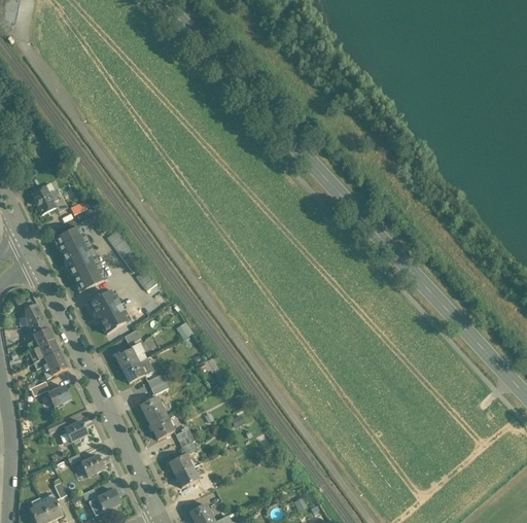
[(45,184),(31,192),(34,198),(31,199),(33,203),(36,202),(42,213),(57,206),(54,200),(59,198),(54,188),(50,182),(46,184),(45,184)]
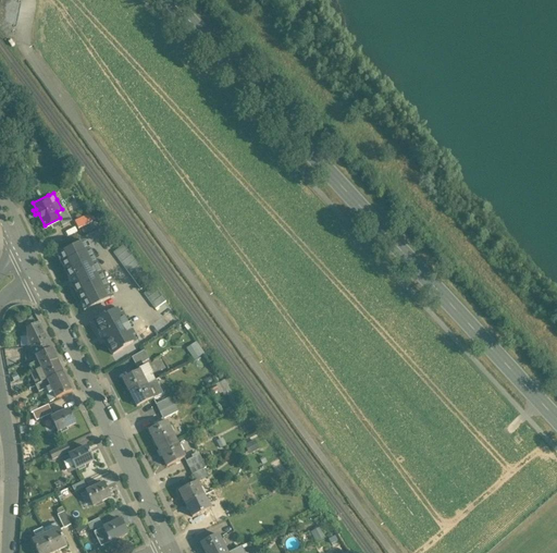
[(72,217),(66,207),(62,209),(57,211),(60,218),(62,222),(72,217)]
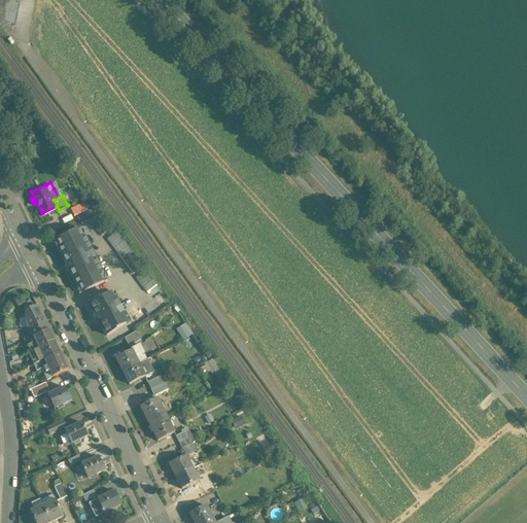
[(84,199),(71,206),(74,213),(88,206),(84,199)]
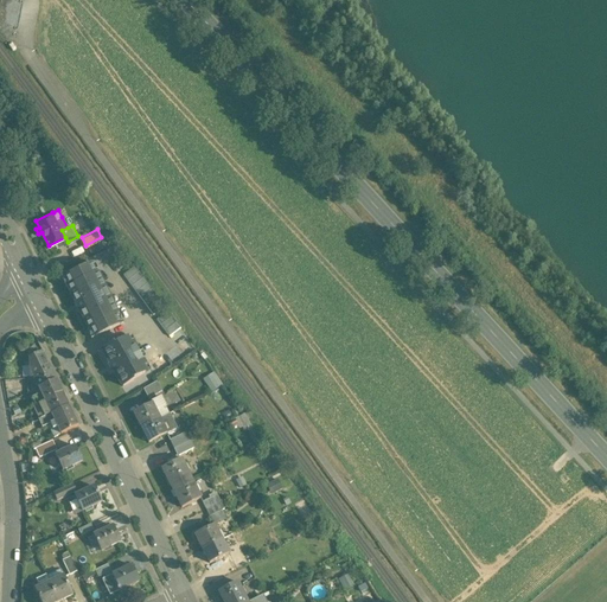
[(91,261),(65,274),(70,283),(68,285),(88,325),(90,325),(95,333),(120,321),(116,312),(119,311),(97,269),(96,270),(91,261)]
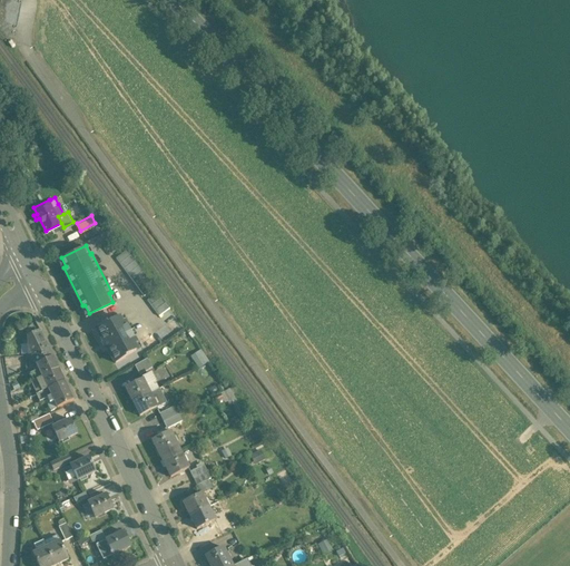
[(127,247),(116,255),(144,293),(155,284),(127,247)]
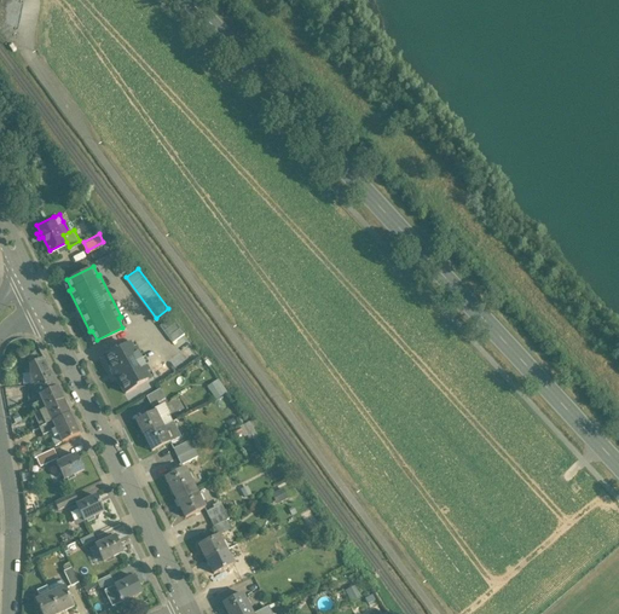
[(184,331),(172,313),(160,322),(173,340),(184,331)]
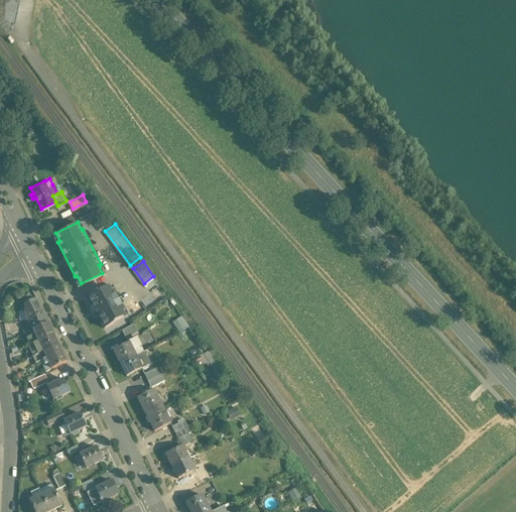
[(108,284),(96,290),(97,291),(87,294),(94,307),(93,307),(97,313),(98,313),(104,326),(113,321),(113,320),(124,313),(121,308),(123,307),(113,288),(111,289),(108,284)]
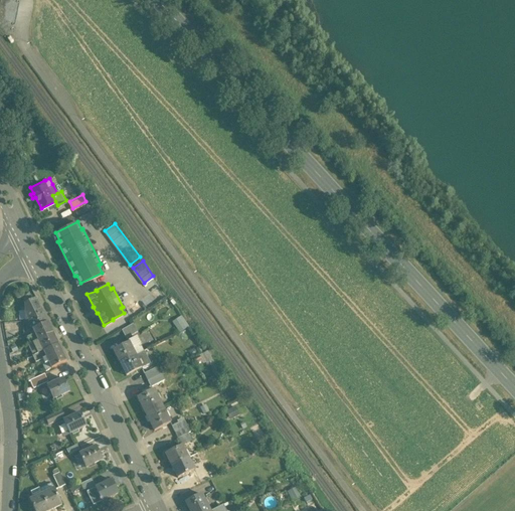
[(36,295),(24,300),(25,317),(28,316),(43,309),(36,295)]
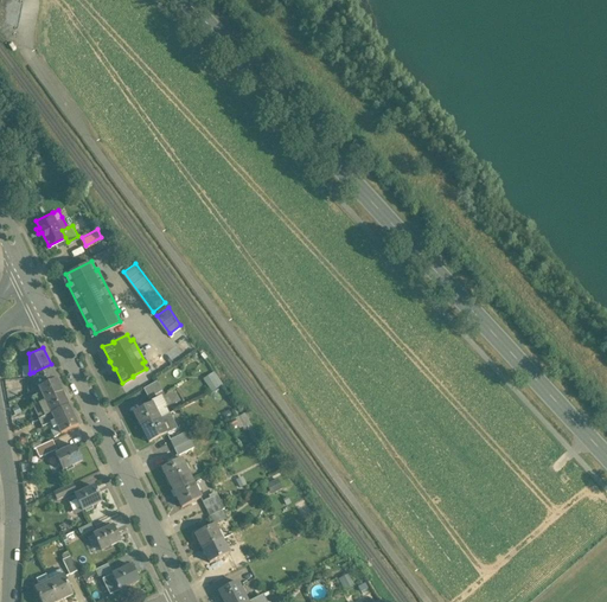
[(51,364),(33,372),(38,384),(56,376),(51,364)]
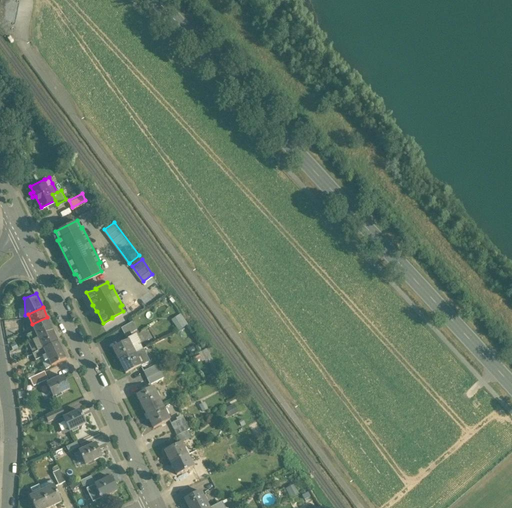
[(172,315),(178,326),(187,321),(181,310),(172,315)]
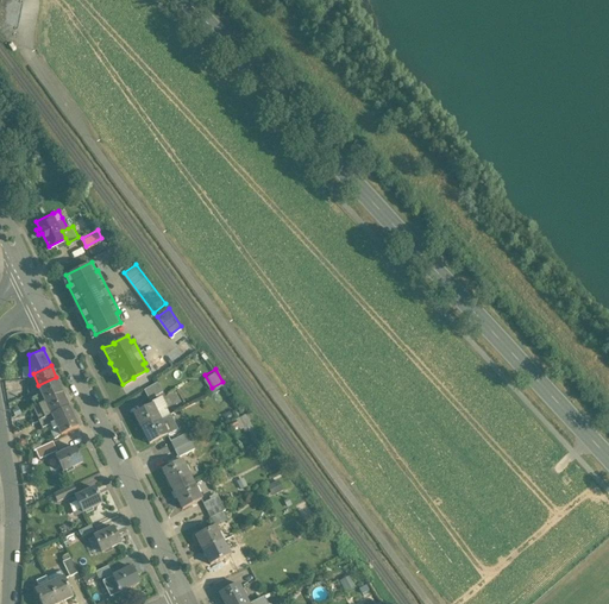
[(30,375),(27,376),(29,390),(29,391),(38,385),(33,373),(30,375)]
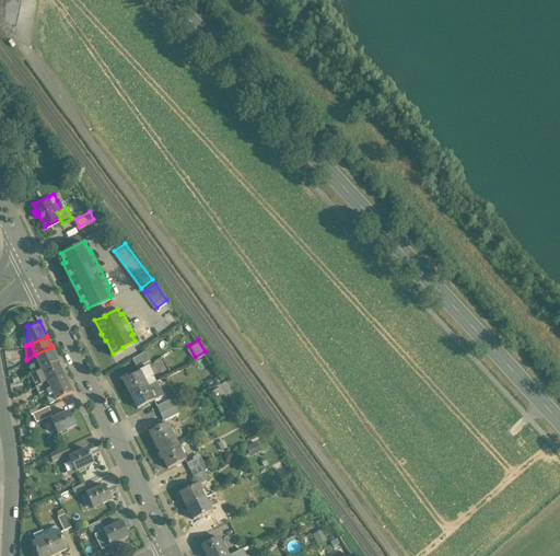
[(37,360),(28,363),(32,372),(37,369),(42,367),(58,359),(51,347),(35,355),(37,360)]
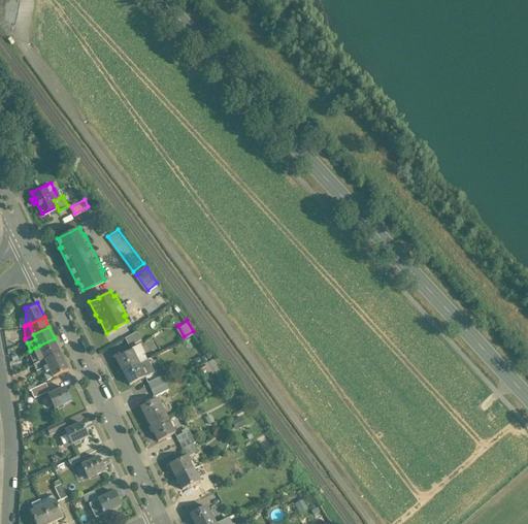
[(136,329),(125,335),(130,344),(141,337),(136,329)]
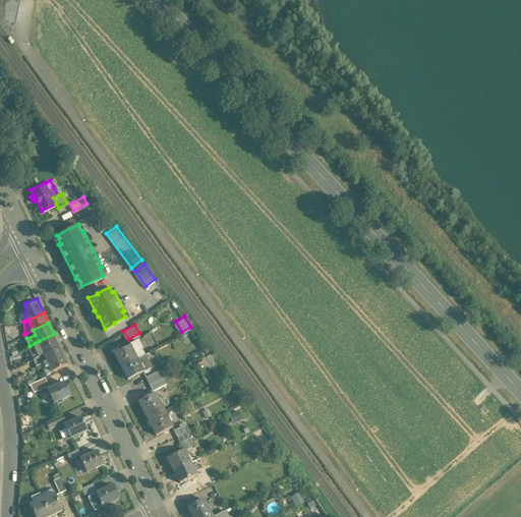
[(54,334),(39,341),(44,352),(59,345),(54,334)]
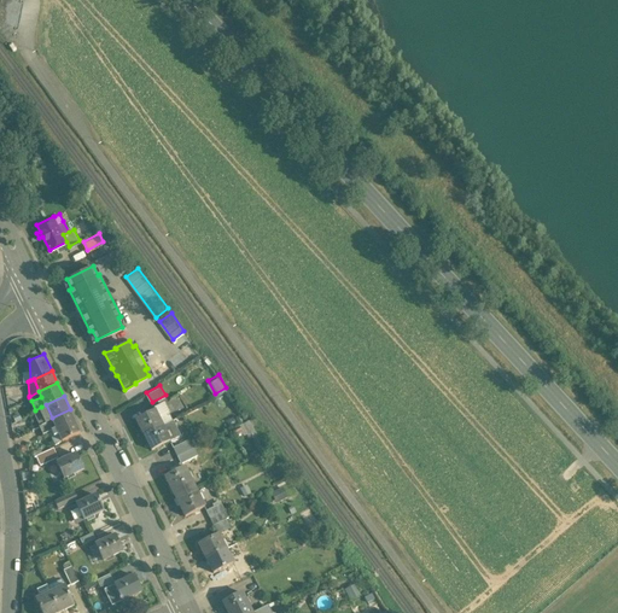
[(164,401),(155,406),(155,407),(159,415),(169,410),(164,401)]
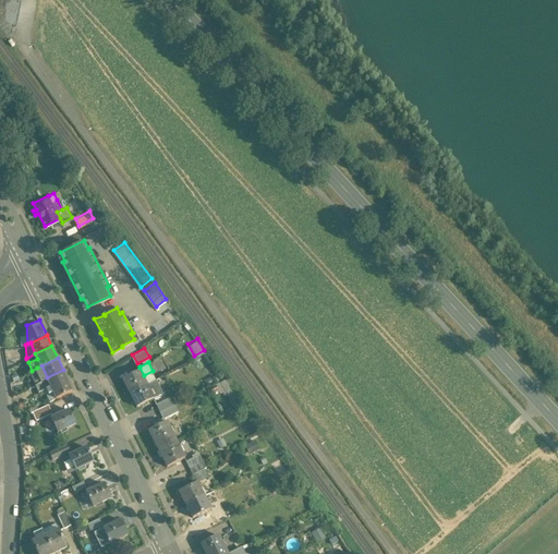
[(39,373),(28,378),(29,385),(36,383),(35,383),(47,377),(41,365),(37,368),(39,373)]
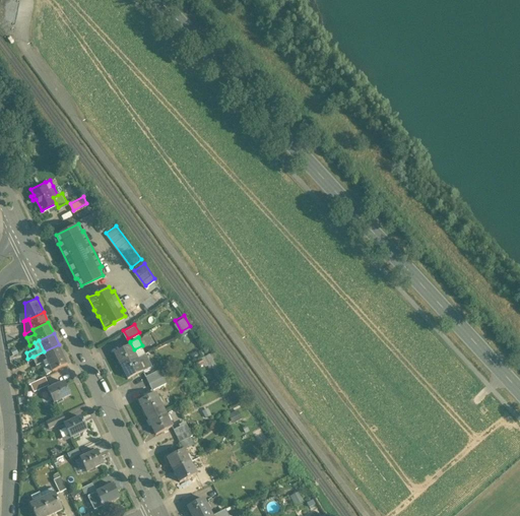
[(130,342),(115,350),(121,363),(137,356),(134,349),(130,342)]
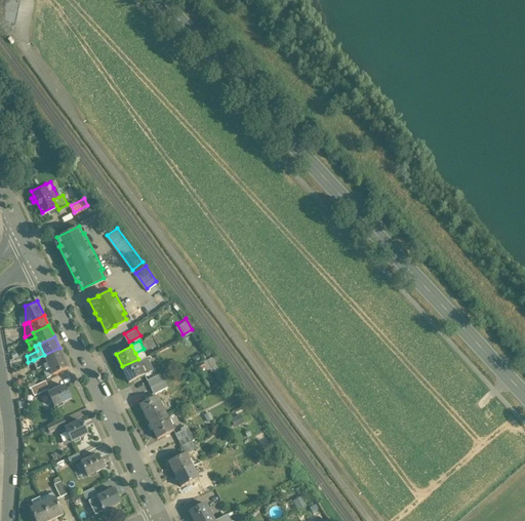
[(59,348),(44,355),(49,366),(52,372),(68,365),(59,348)]
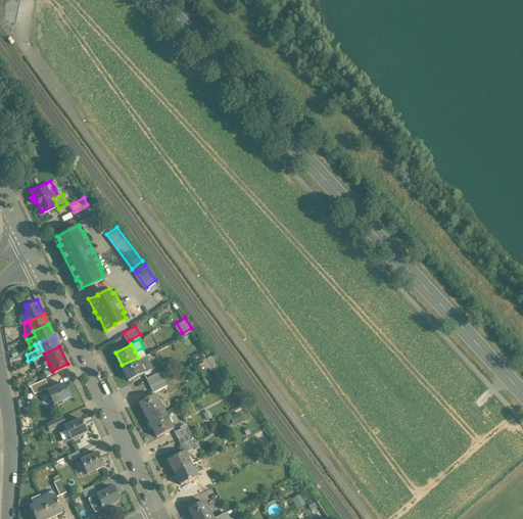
[(44,354),(33,359),(34,359),(37,365),(44,362),(46,366),(49,365),(44,354)]
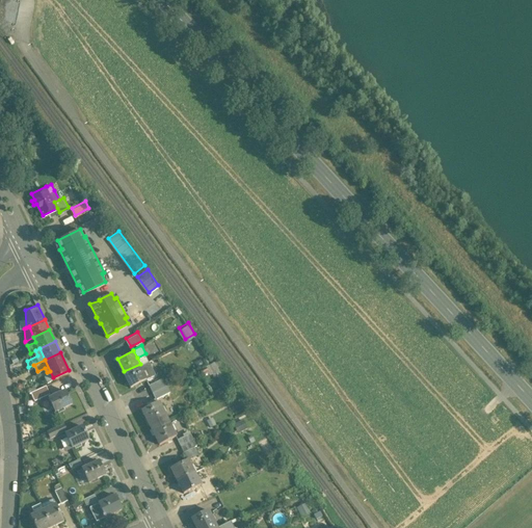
[(149,360),(140,364),(147,376),(155,372),(149,360)]
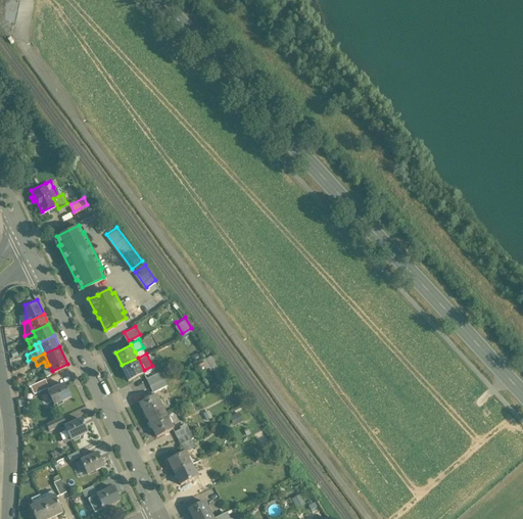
[(138,358),(122,365),(129,378),(144,370),(138,358)]
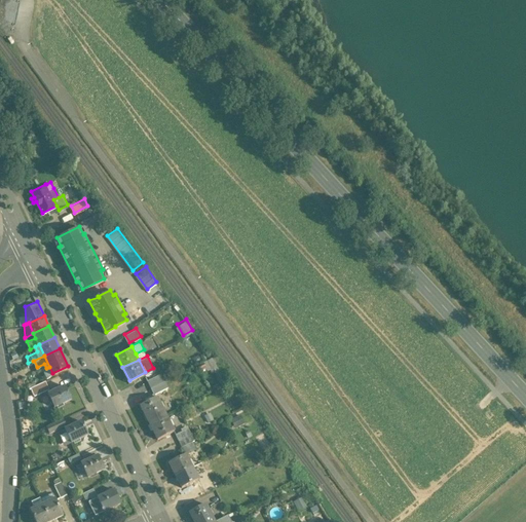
[(161,371),(147,378),(151,386),(164,379),(161,371)]
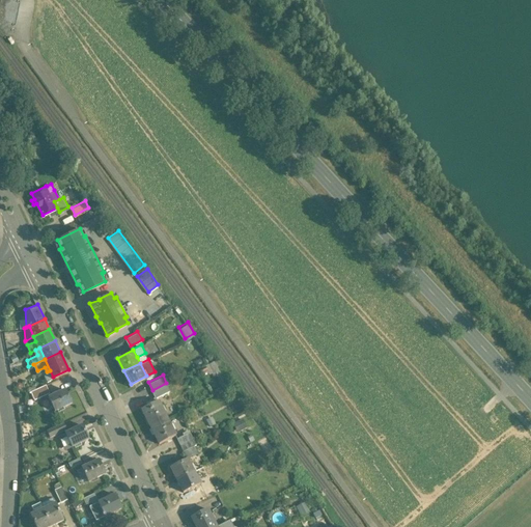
[(46,382),(31,389),(35,397),(50,390),(46,382)]
